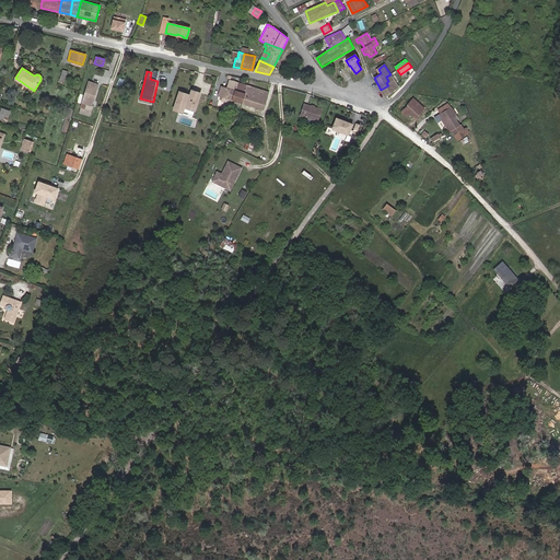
[(381,90),(386,96),(398,88),(391,74),(386,77),(388,81),(386,83),(388,85),(381,90)]
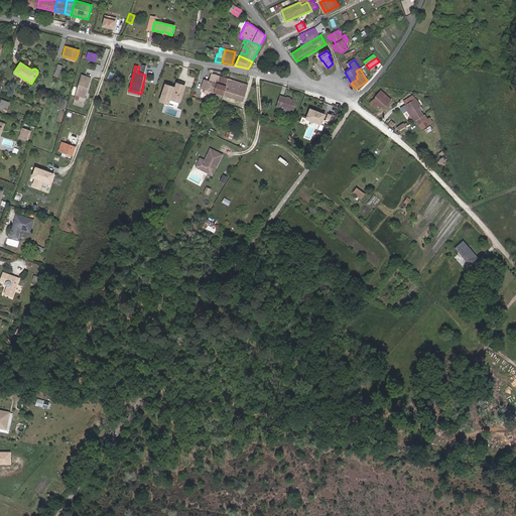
[(214,91),(219,76),(212,73),(207,89),(214,91)]
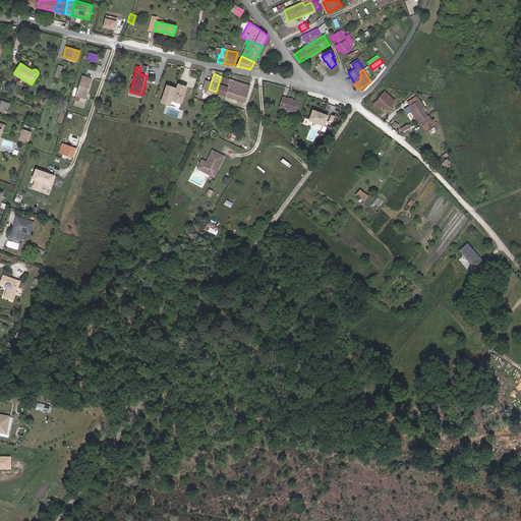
[(82,76),(76,96),(79,97),(78,102),(75,101),(73,105),(83,108),(87,99),(84,98),(92,78),(82,76)]
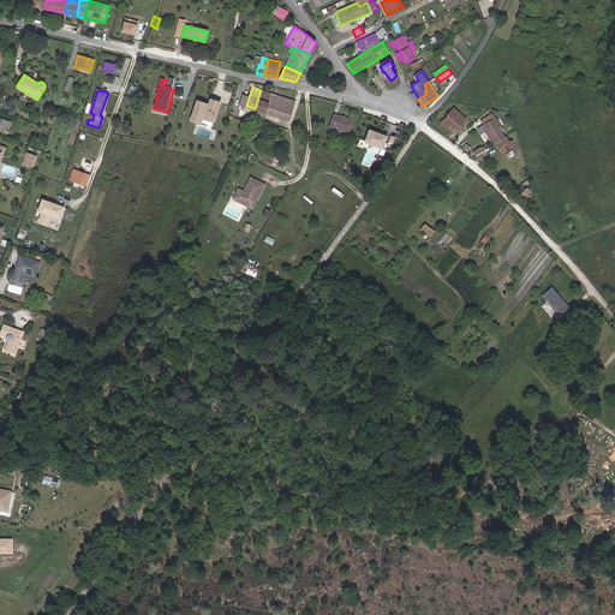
[(272,94),(261,90),(255,108),(264,112),(272,94)]
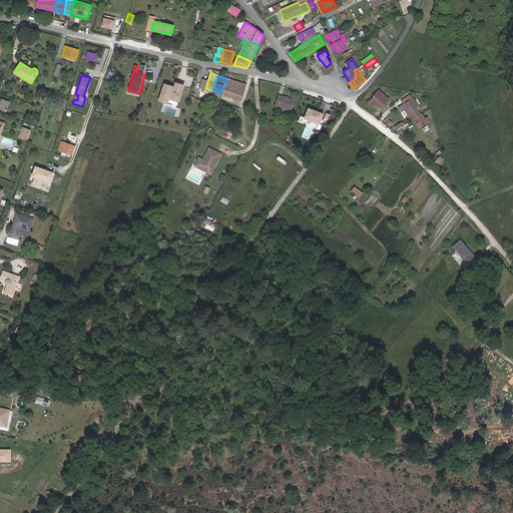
[(245,84),(226,78),(220,93),(234,97),(237,89),(242,91),(245,84)]
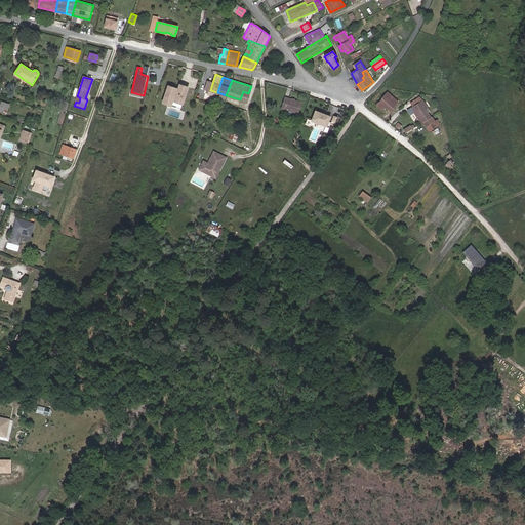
[(177,88),(167,84),(161,103),(171,107),(173,102),(184,105),(189,87),(179,83),(177,88)]
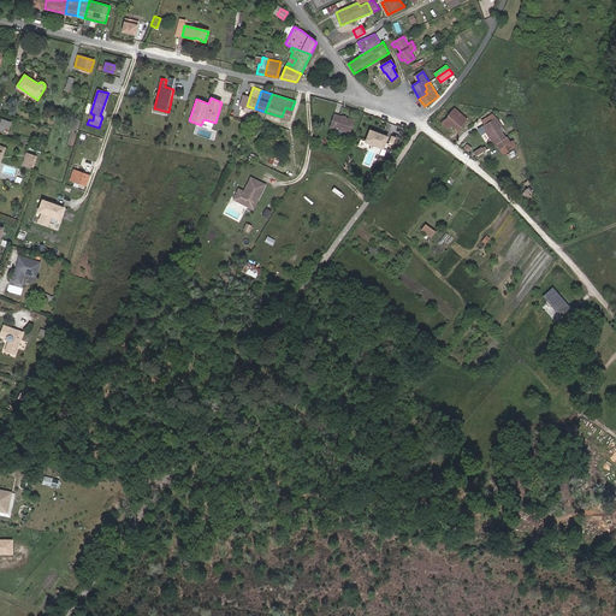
[(289,119),(291,110),(285,107),(282,117),(289,119)]
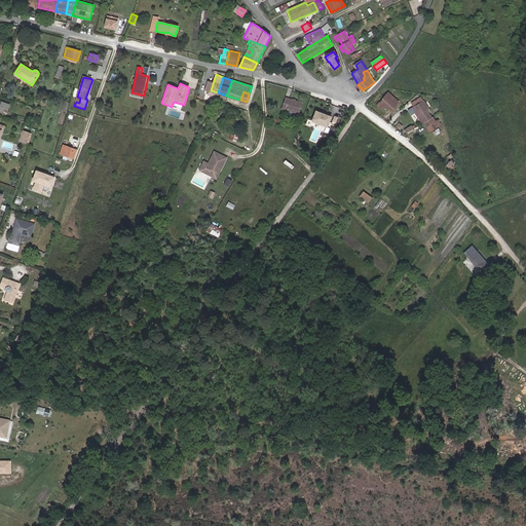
[(399,103),(388,94),(377,105),(381,110),(385,106),(390,111),(399,103)]
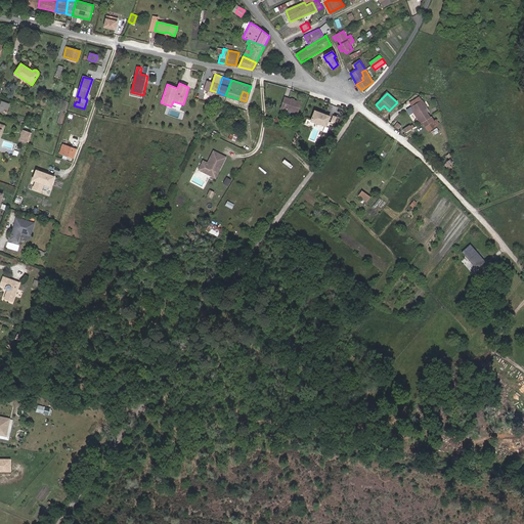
[(298,112),(301,101),(294,99),(292,99),(284,97),(281,106),(298,112)]
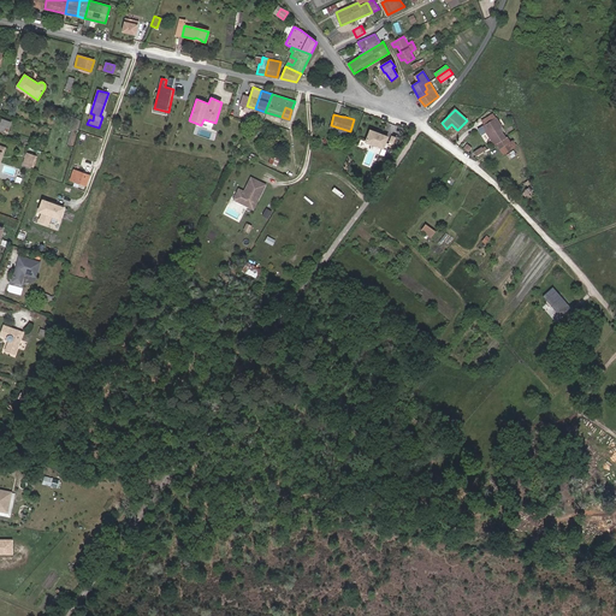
[(483,126),(493,146),(501,141),(505,138),(498,128),(501,125),(496,119),(483,126)]
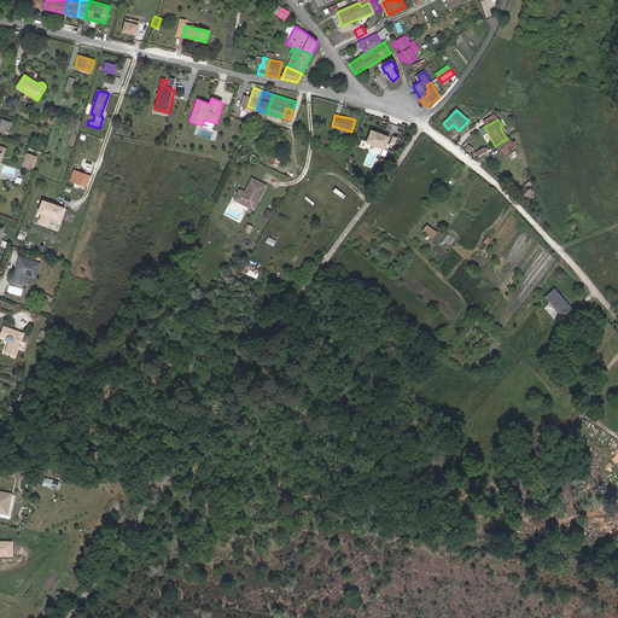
[(391,136),(371,129),(366,143),(385,150),(391,136)]
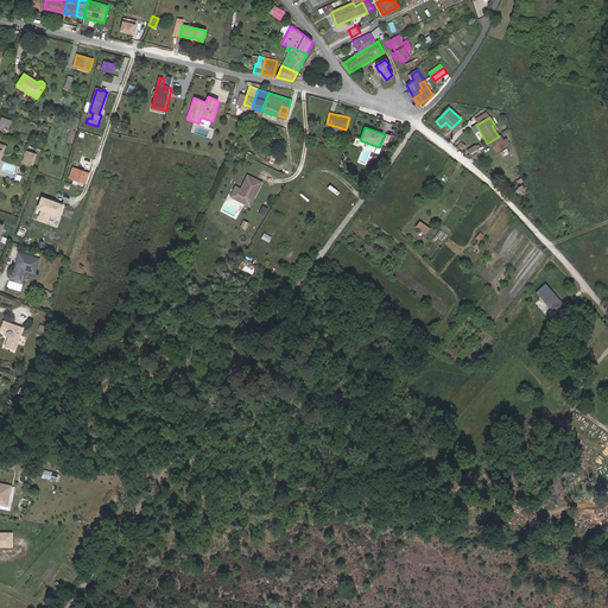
[(500,135),(499,137),(494,139),(501,150),(507,146),(504,140),(500,135)]
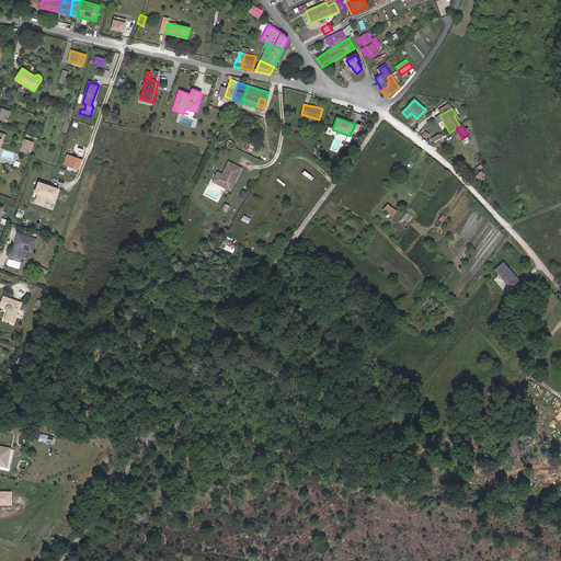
[(29,152),(33,142),(25,139),(21,149),(29,152)]
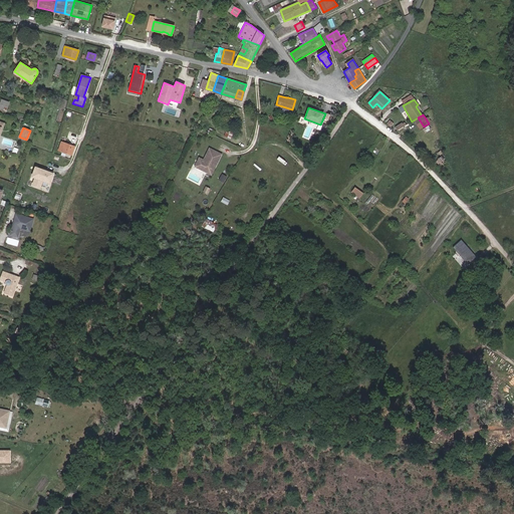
[(71,155),(74,147),(62,142),(58,151),(71,155)]
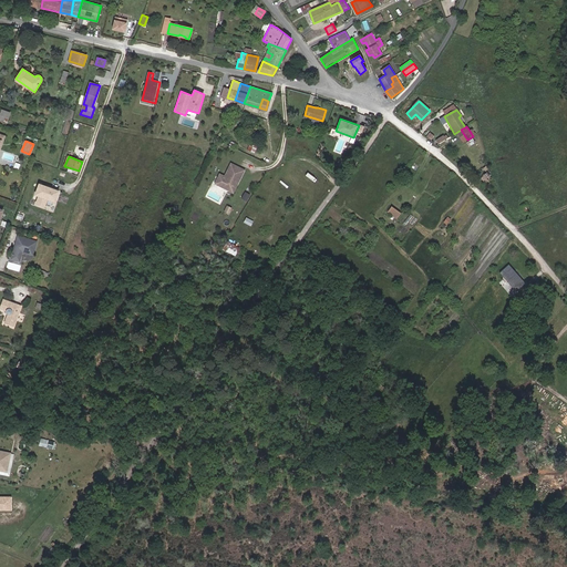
[(220,174),(216,182),(224,186),(224,187),(228,189),(229,187),(232,188),(235,182),(238,183),(245,171),(232,163),(225,176),(220,174)]
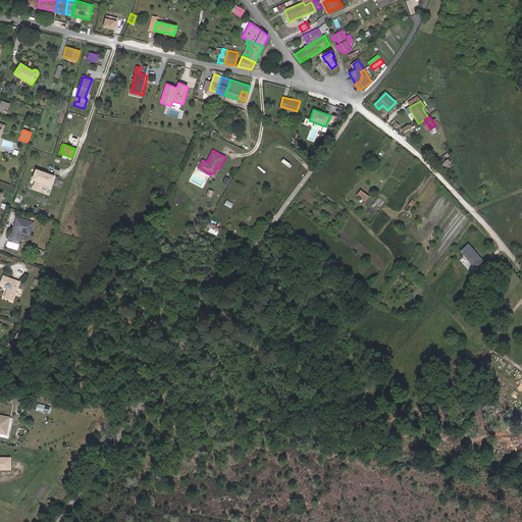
[(214,176),(219,168),(216,167),(213,173),(211,172),(210,174),(214,176)]
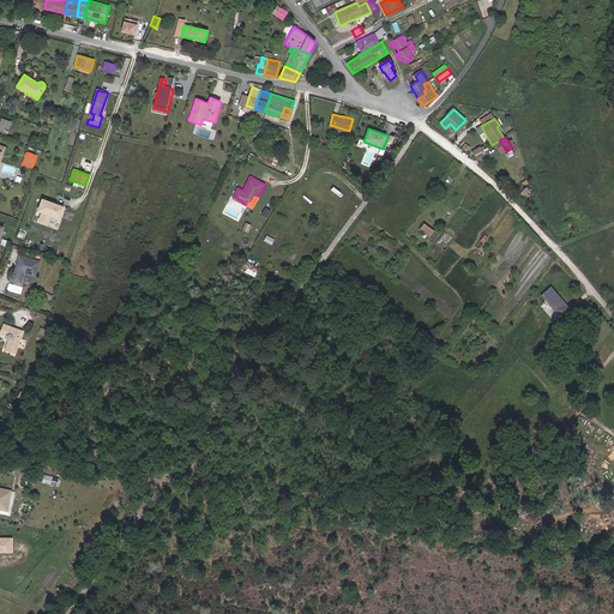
[(64,206),(41,199),(37,211),(41,212),(37,221),(49,224),(52,217),(60,220),(64,206)]
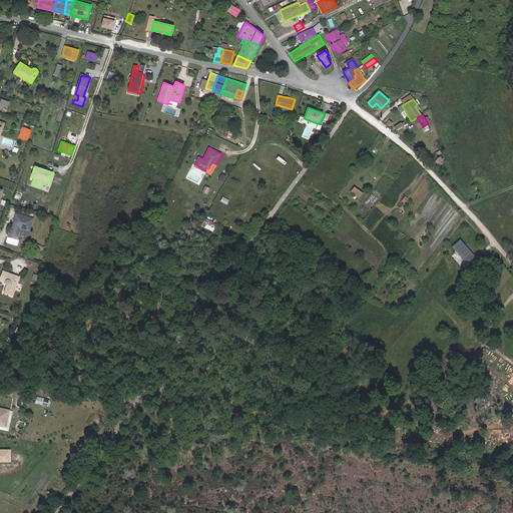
[(362,193),(354,187),(351,191),(359,197),(362,193)]
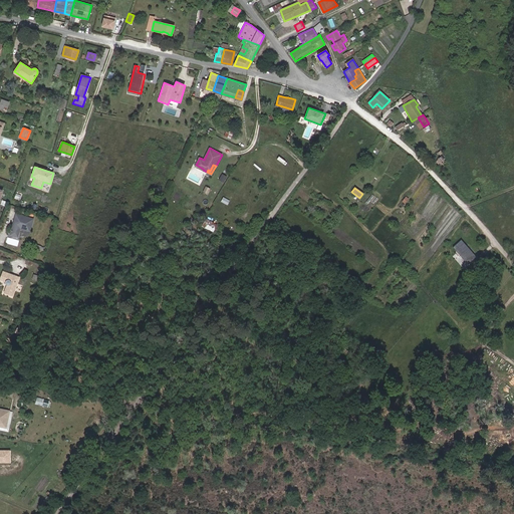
[(30,231),(33,219),(16,214),(13,223),(14,223),(14,225),(13,224),(11,231),(19,233),(20,228),(22,228),(24,228),(24,230),(30,231)]
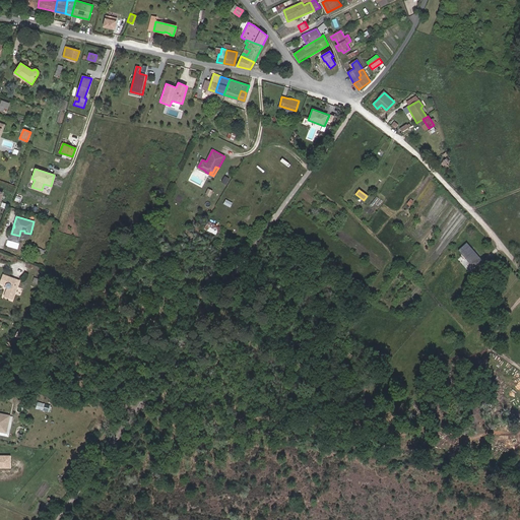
[(216,235),(220,226),(208,220),(204,228),(216,235)]
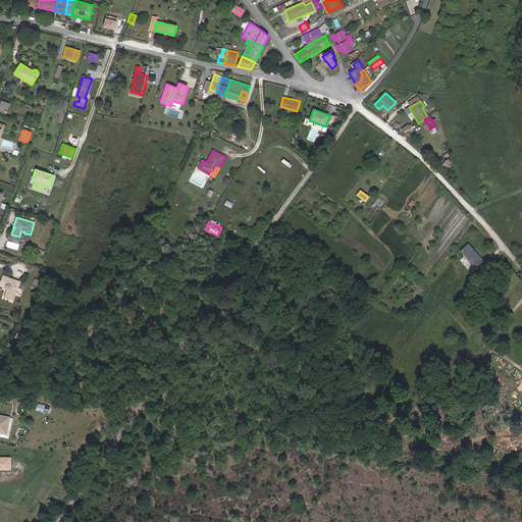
[(469,243),(461,250),(477,268),(485,261),(469,243)]
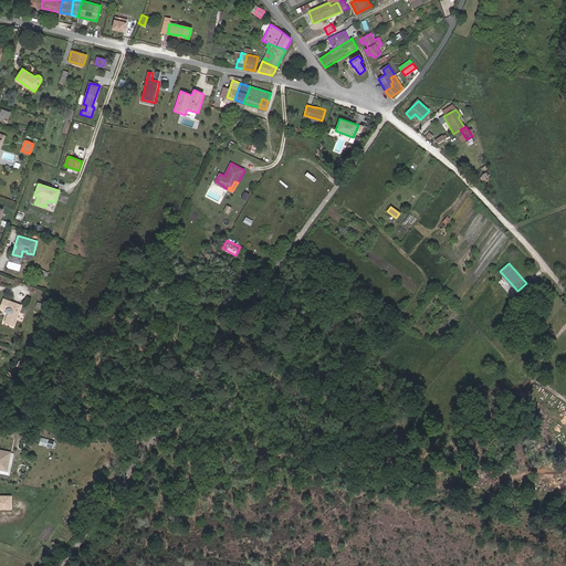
[(21,305),(3,299),(0,308),(6,310),(8,314),(4,322),(13,325),(21,305)]
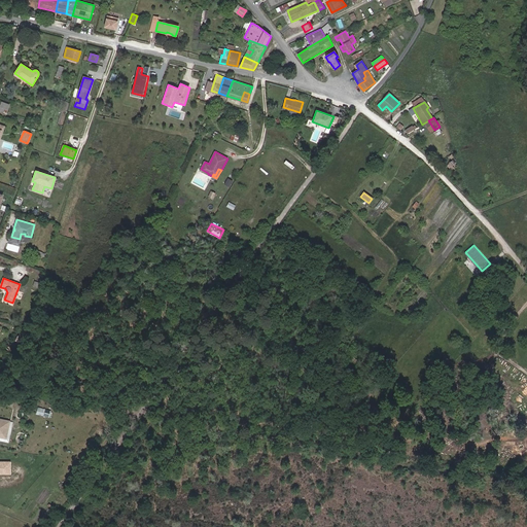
[(15,341),(21,343),(26,336),(20,332),(15,341)]
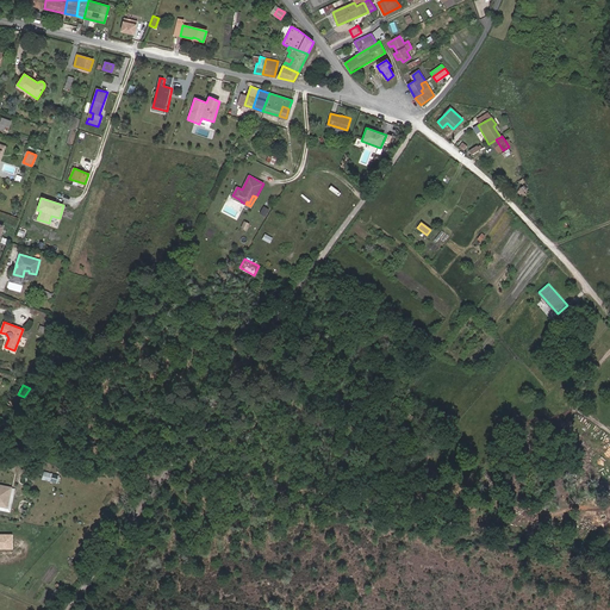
[(44,470),(42,479),(57,483),(60,474),(44,470)]
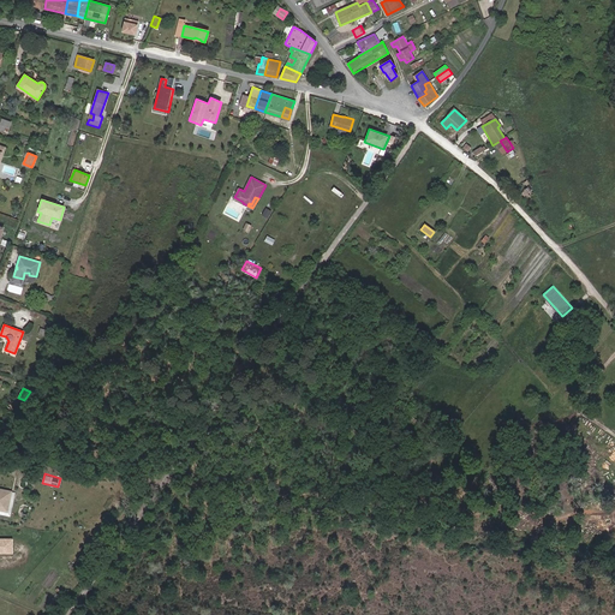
[(0,505),(9,507),(11,491),(0,489),(0,505)]
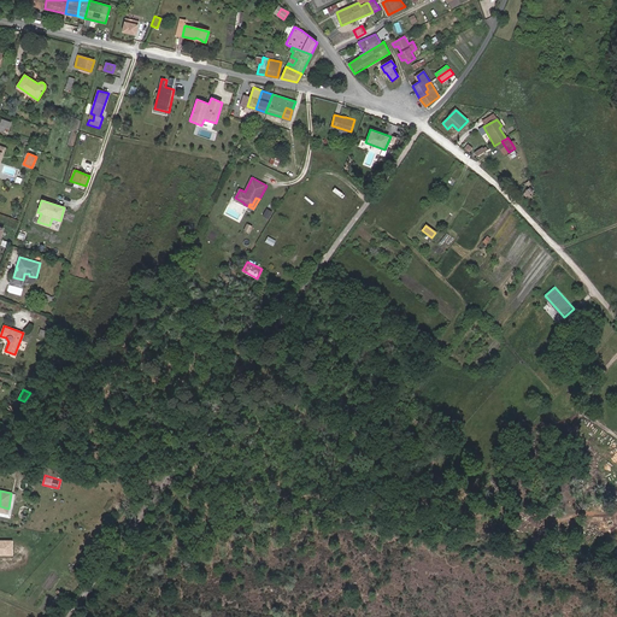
[(13,539),(0,538),(0,554),(13,556),(13,539)]
